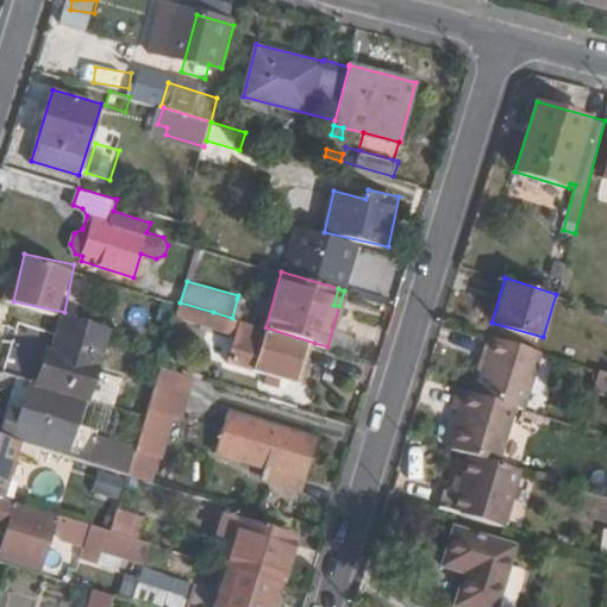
[(232,318),(241,320),(245,301),(237,299),(232,318)]
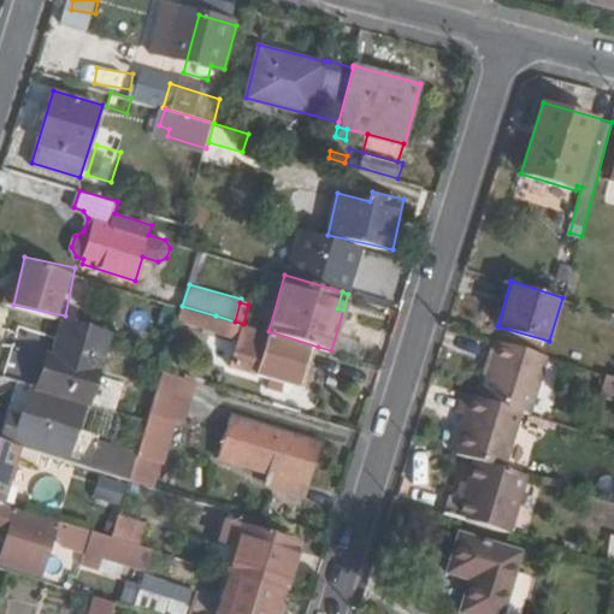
[(211,329),(216,316),(182,306),(178,319),(211,329)]
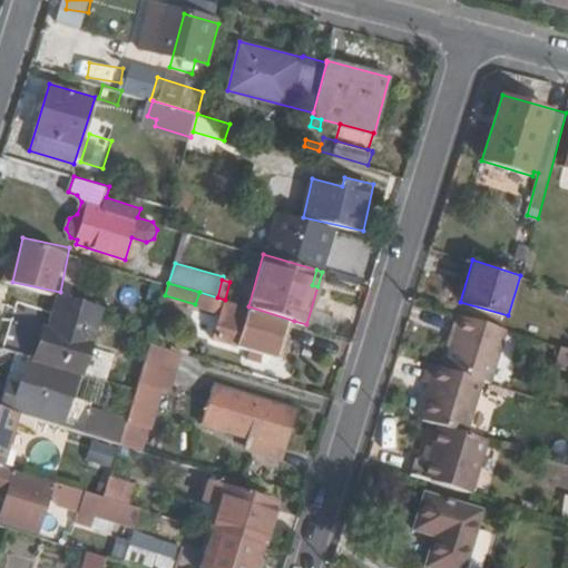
[(58,295),(49,327),(43,326),(35,356),(84,372),(103,309),(58,295)]
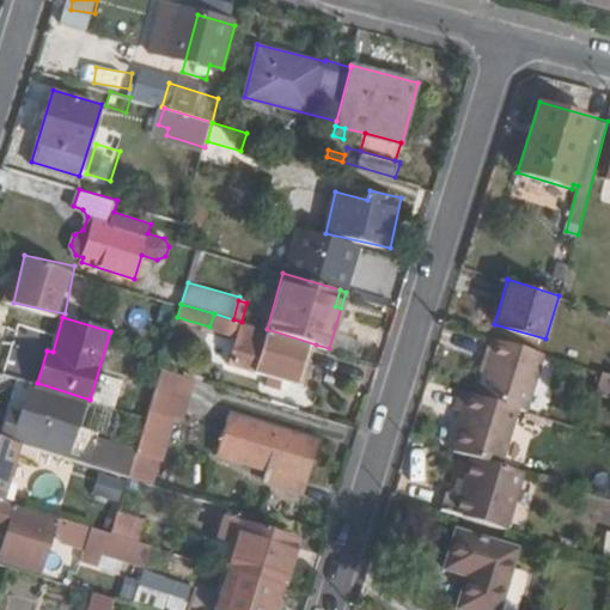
[(306,377),(316,345),(267,329),(243,323),(231,363),(297,382),(299,374),(306,377)]
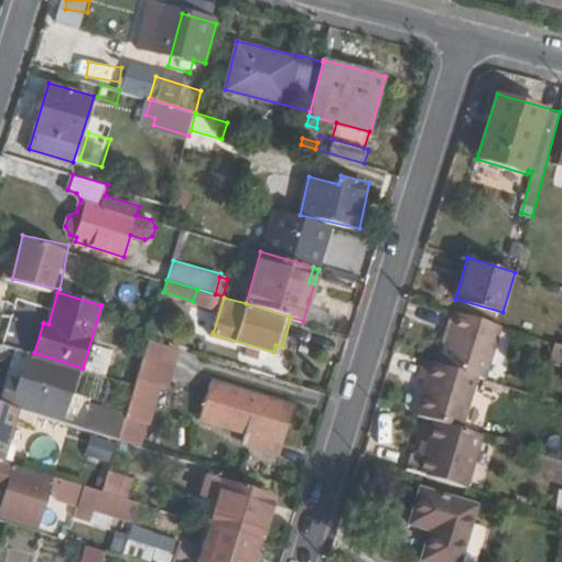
[(486,378),(503,325),(452,310),(446,330),(450,331),(440,364),(478,375),(486,378)]
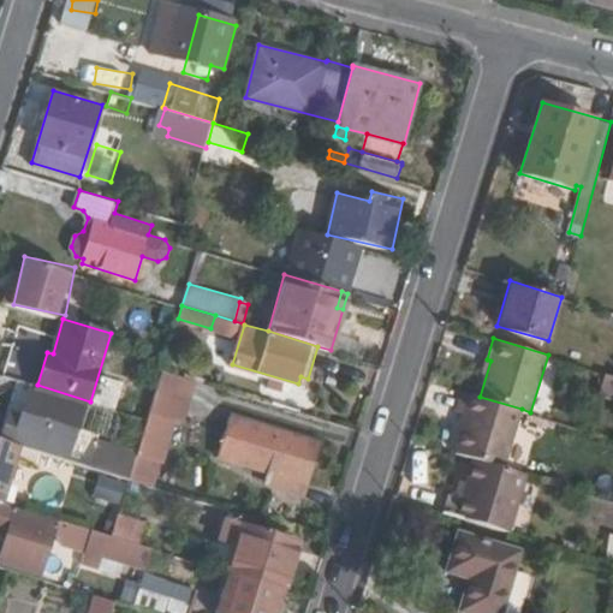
[(184,423),(197,379),(162,369),(149,412),(184,423)]
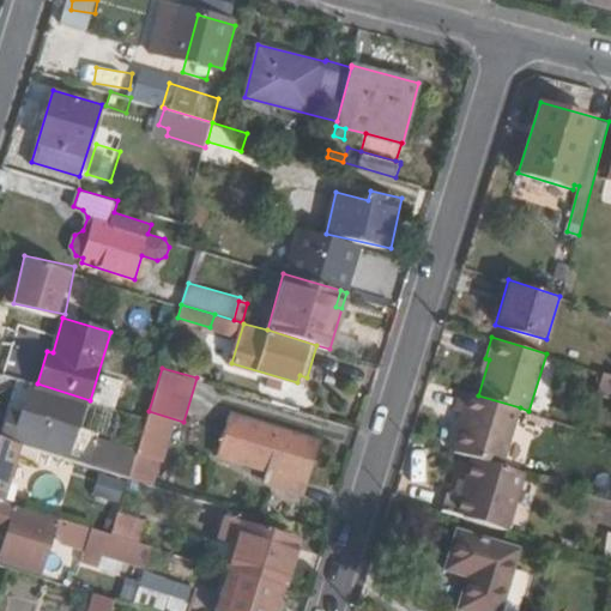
[(610,373),(605,371),(599,391),(610,393),(610,373)]
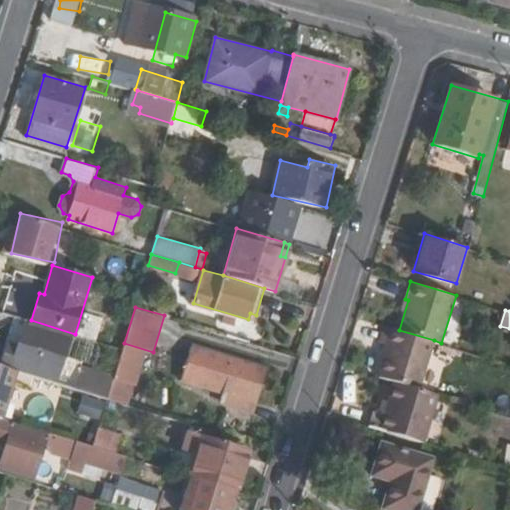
[(420,388),(434,340),(399,330),(384,325),(380,341),(388,343),(378,376),(395,380),(420,388)]
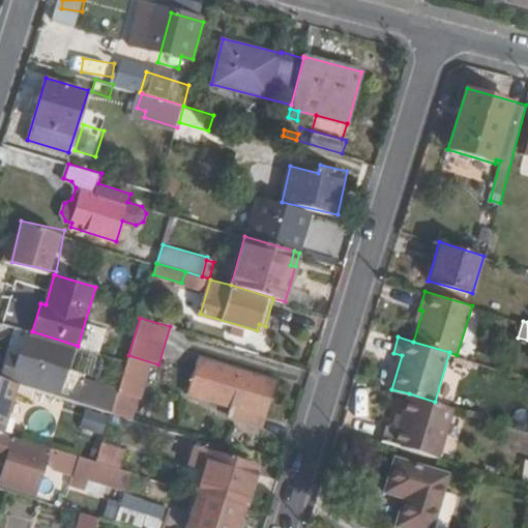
[(262,427),(275,380),(200,356),(187,392),(232,406),(229,416),(262,427)]
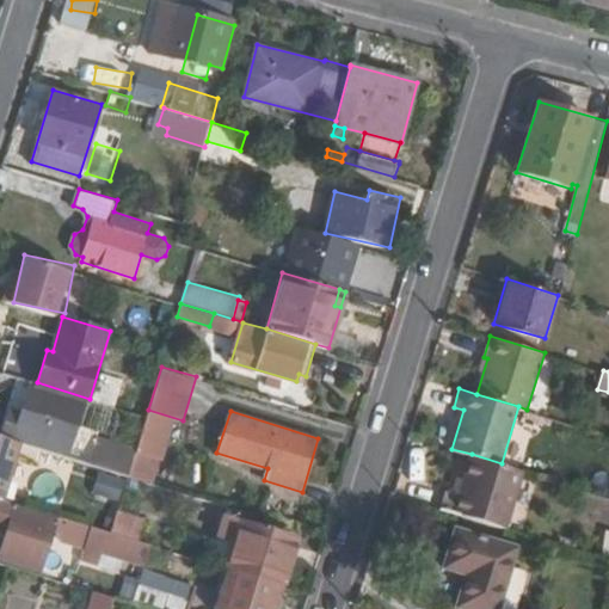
[(128,474),(136,449),(77,430),(68,455),(128,474)]
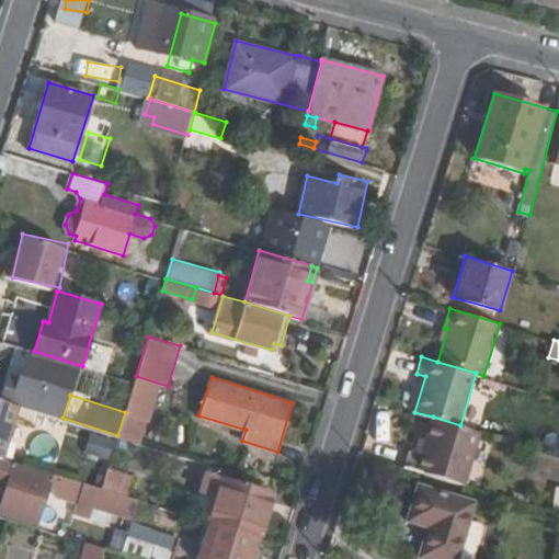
[(0,457),(3,459),(20,405),(0,398),(0,457)]
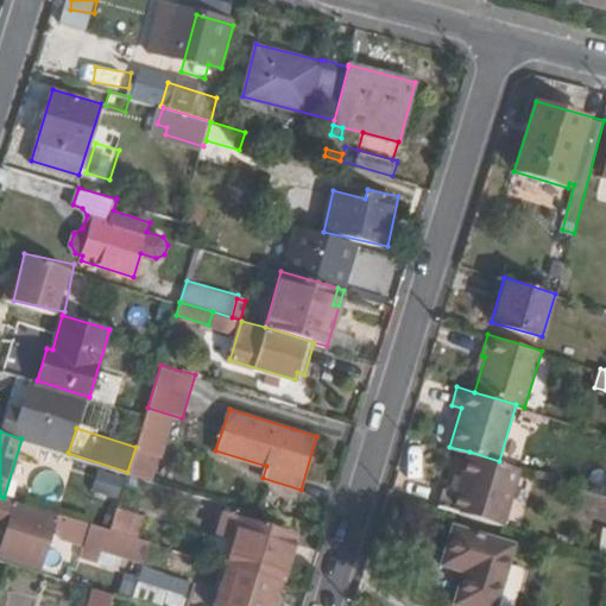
[(127,472),(153,479),(161,454),(136,447),(127,472)]
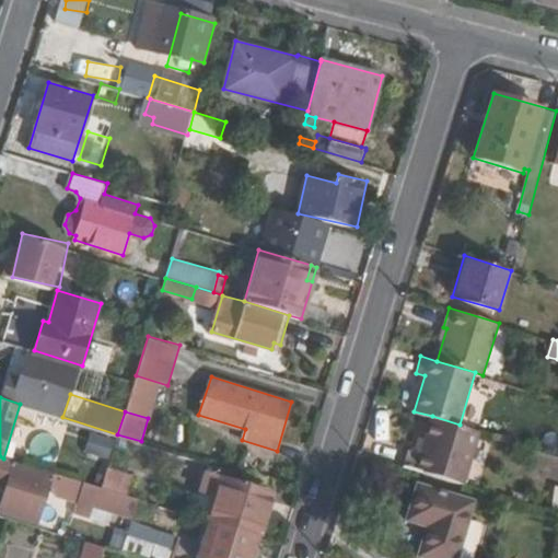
[(465,484),(480,431),(460,425),(432,416),(425,439),(421,452),(415,450),(408,449),(404,465),(465,484)]
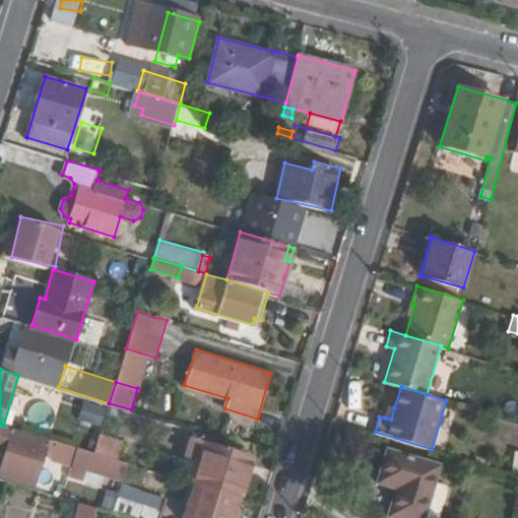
[(391,419),(394,407),(389,405),(385,417),(391,419)]
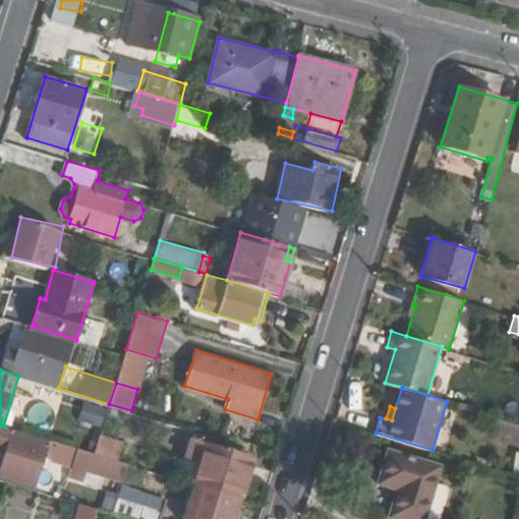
[(47,447),(49,440),(3,426),(0,424),(0,448),(7,451),(0,470),(0,473),(35,484),(47,447)]
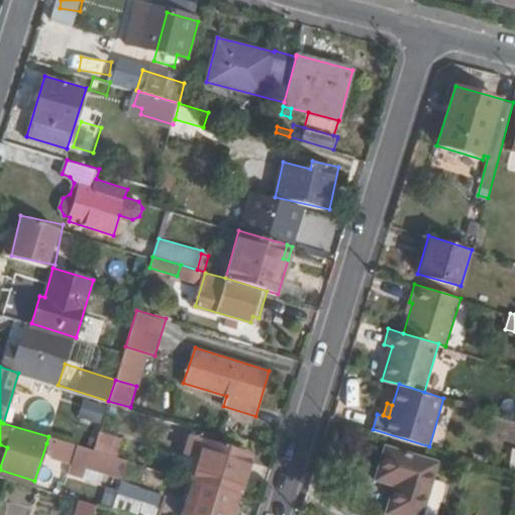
[(93,449),(77,445),(48,436),(46,443),(48,453),(73,459),(70,470),(85,475),(87,467),(121,477),(126,460),(93,449)]
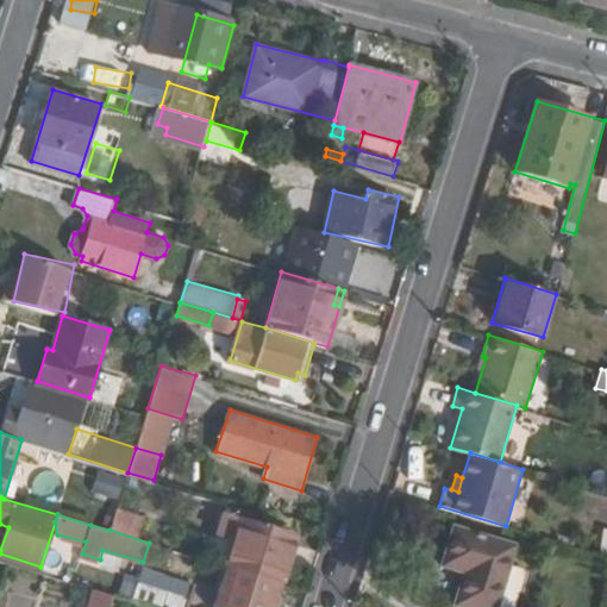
[(282,582),(296,537),(241,520),(226,565),(282,582)]
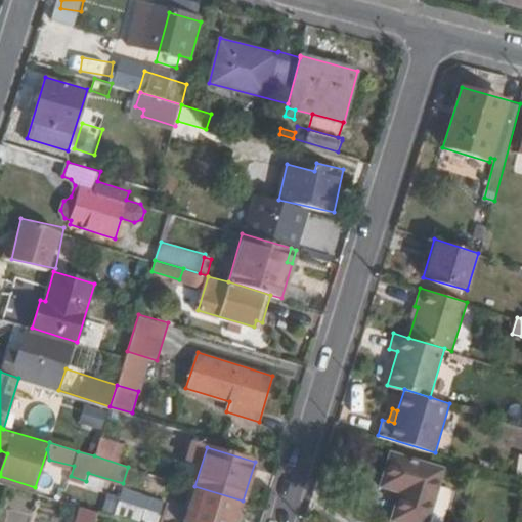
[(399,491),(391,520),(398,521),(427,521),(444,468),(390,451),(380,485),(399,491)]
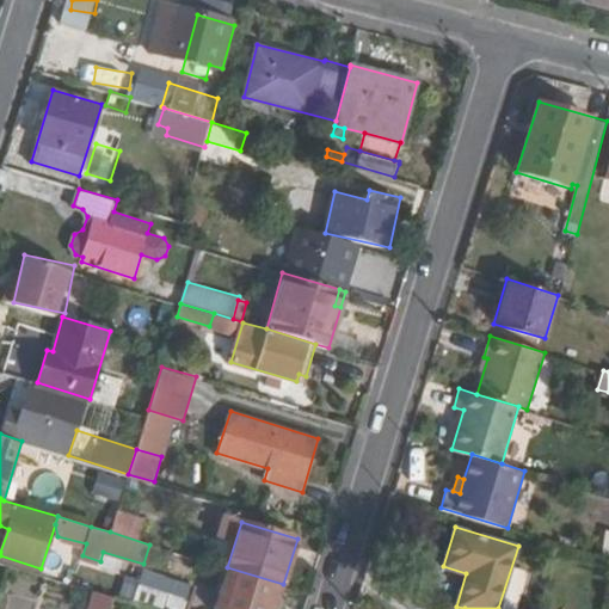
[(275,608),(283,584),(227,567),(222,585),(233,589),(226,608),(275,608)]
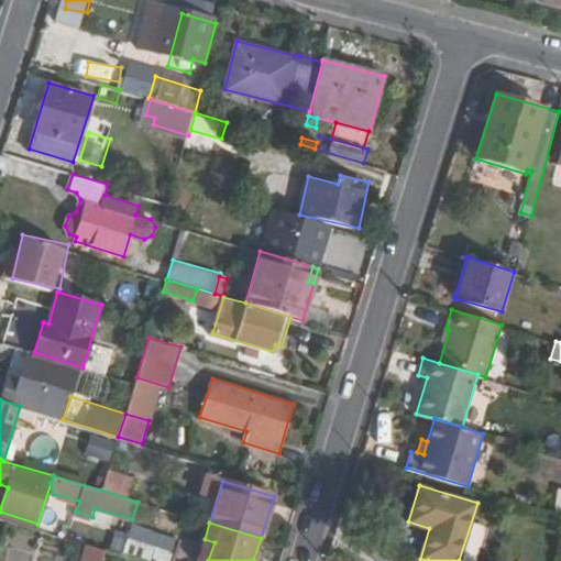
[(145,560),(175,560),(183,539),(131,524),(122,553),(145,560)]
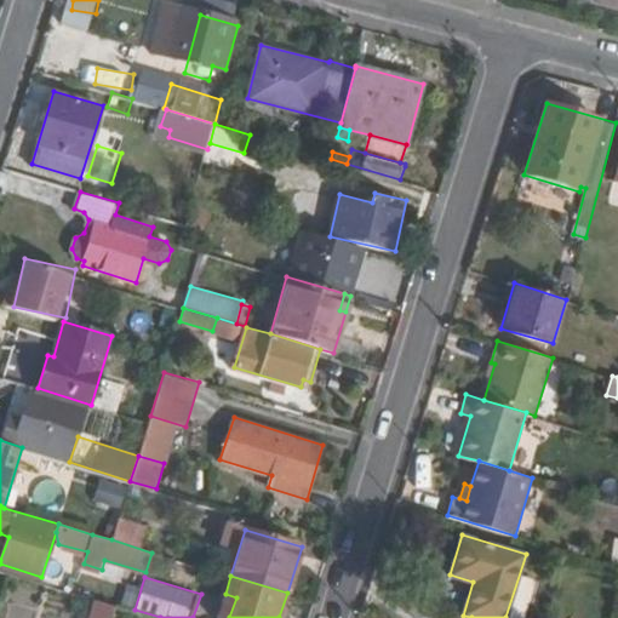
[(103,600),(107,590),(80,581),(76,593),(95,599),(103,600)]
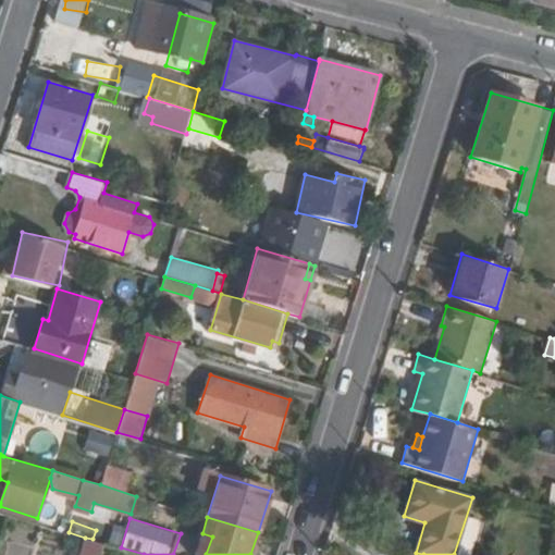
[(196,554),(206,554),(212,537),(202,533),(196,554)]
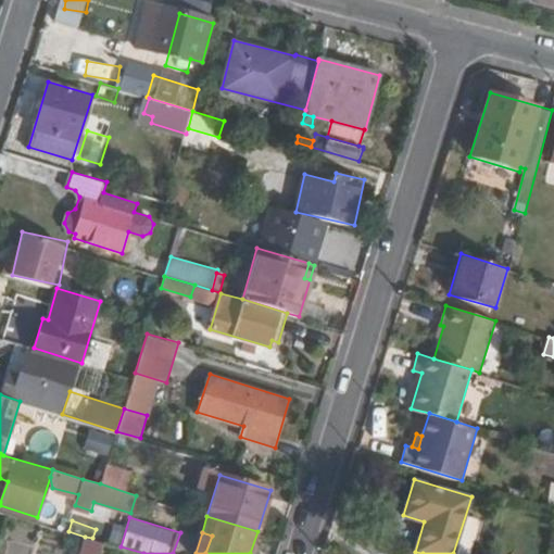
[(88,553),(99,553),(103,542),(85,537),(79,552),(88,553)]
